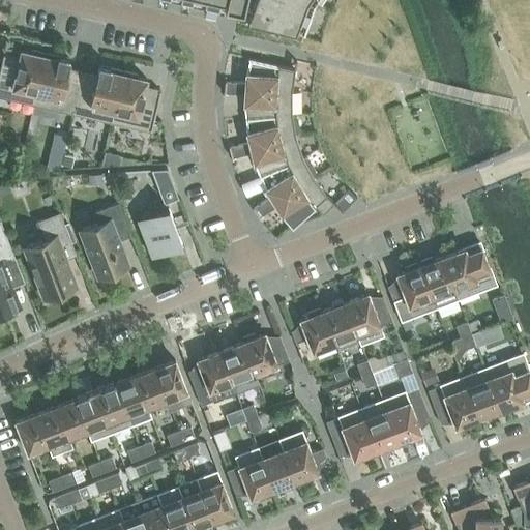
[(196,0),(226,7),(240,10),(242,10),(243,4),(244,0),(196,0)]
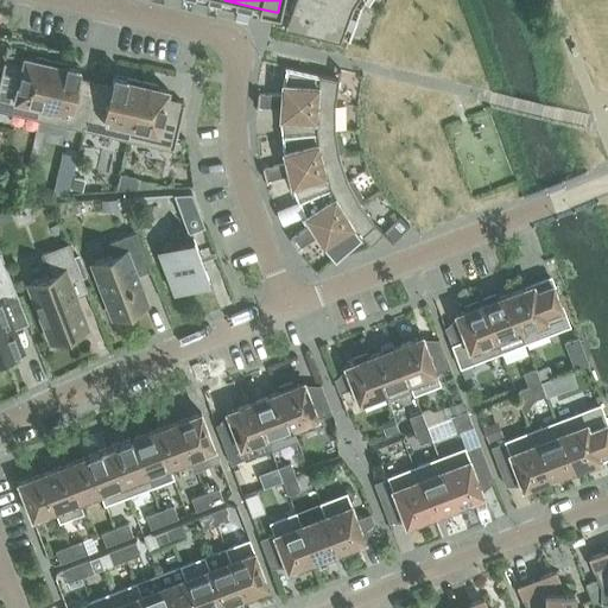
[(289,0),(286,6),(282,20),(348,36),(360,2),(360,0),(289,0)]
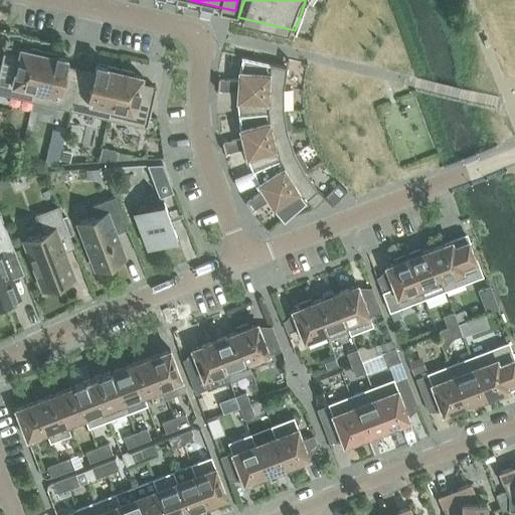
[(0,62),(0,93),(32,100),(42,51),(29,48),(29,50),(19,48),(18,56),(2,53),(0,62)]
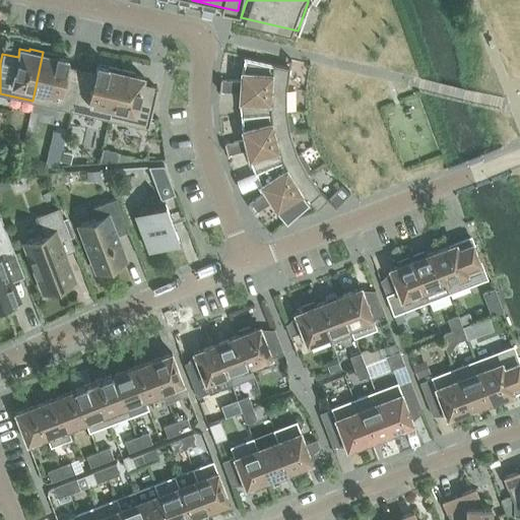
[(33,101),(71,110),(79,71),(65,68),(67,57),(43,52),(33,101)]
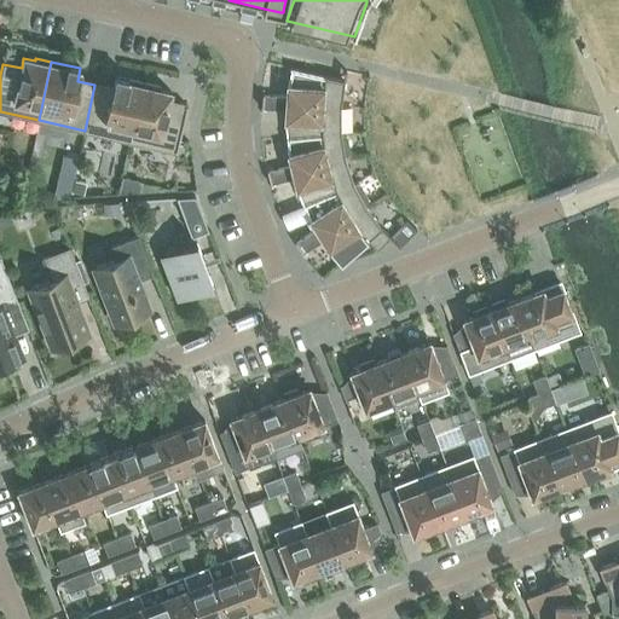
[(287,86),(285,96),(285,103),(341,108),(345,80),(347,71),(346,70),(343,80),(290,68),(287,86)]
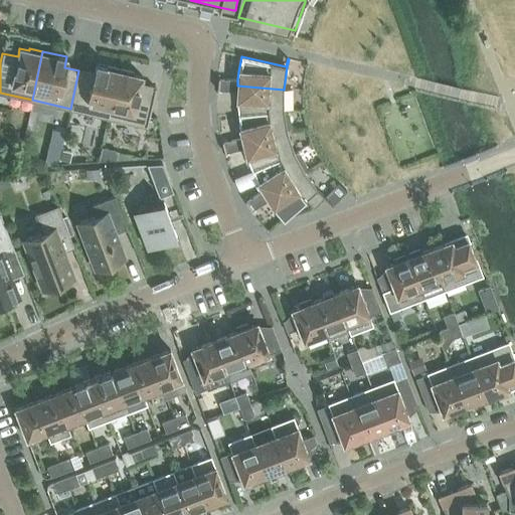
[(70,109),(109,118),(120,68),(96,63),(94,73),(78,70),(70,109)]
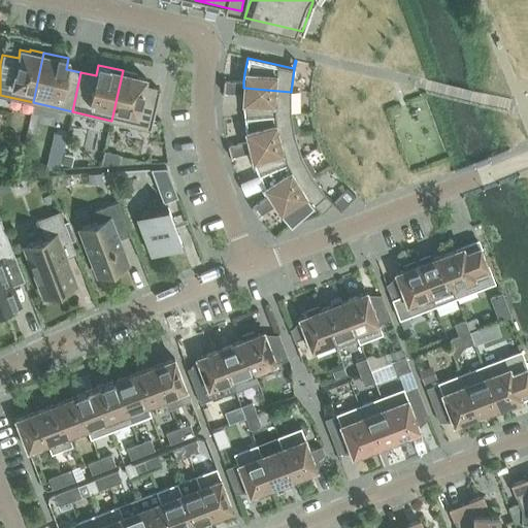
[(123,70),(111,121),(151,129),(159,90),(143,87),(145,78),(135,76),(136,73),(123,70)]
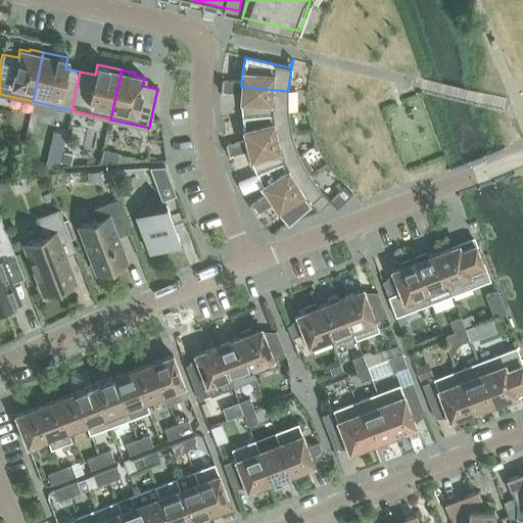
[(221,86),(220,95),(222,95),(222,92),(231,93),(232,81),(223,80),(223,77),(222,77),(221,86)]
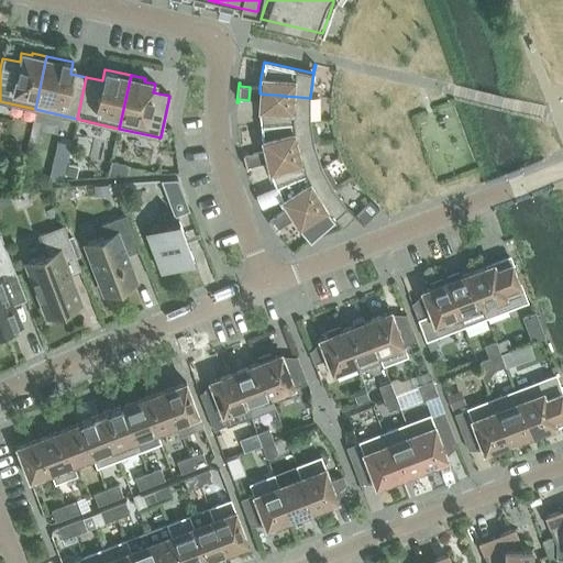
[(258,110),(260,125),(310,121),(310,98),(260,94),(260,87),(250,87),(249,100),(260,100),(258,110)]
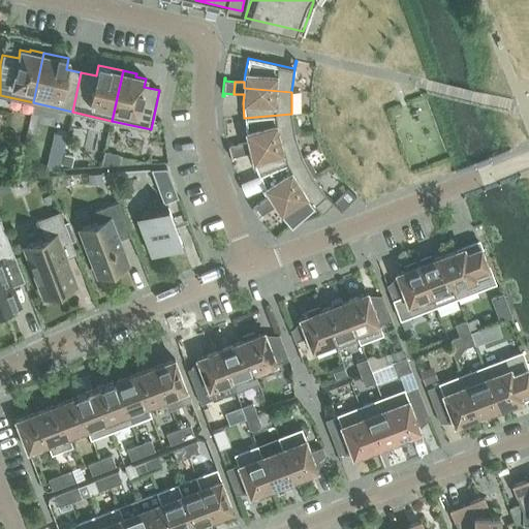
[(245,132),(248,141),(249,147),(296,135),(294,133),(299,130),(297,117),(291,115),(291,114),(244,118),(245,132)]
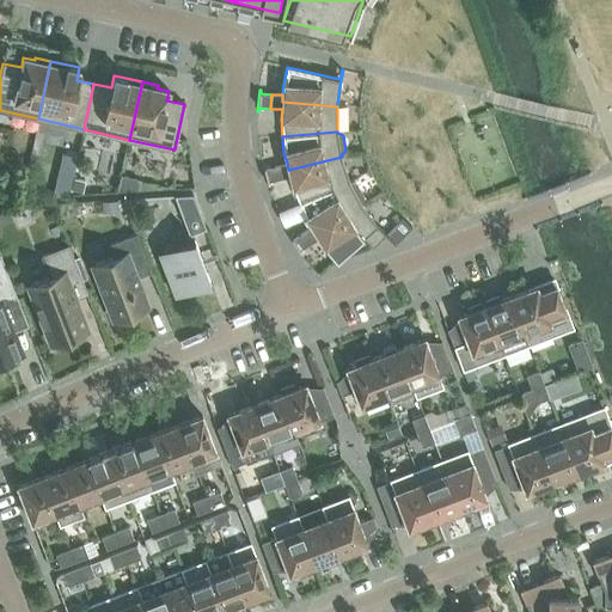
[(61,153),(51,196),(68,195),(77,157),(61,153)]
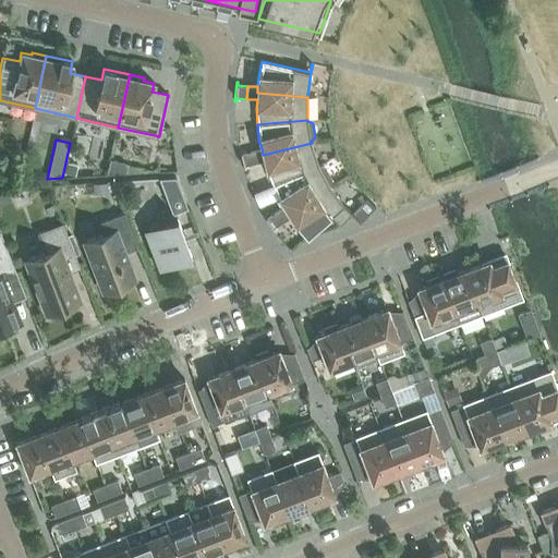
[(267,170),(273,184),(318,165),(312,143),(263,155),(262,148),(252,150),(254,164),(265,161),(267,170)]
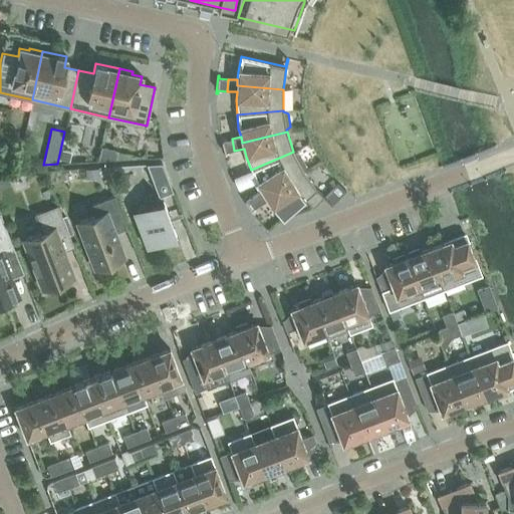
[(222,138),(220,139),(223,148),(225,157),(226,157),(225,153),(234,151),(232,139),(222,142),(222,138)]
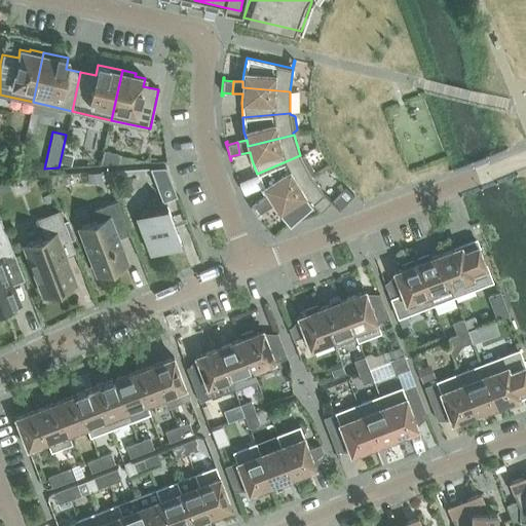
[(103,151),(100,165),(117,164),(119,155),(103,151)]
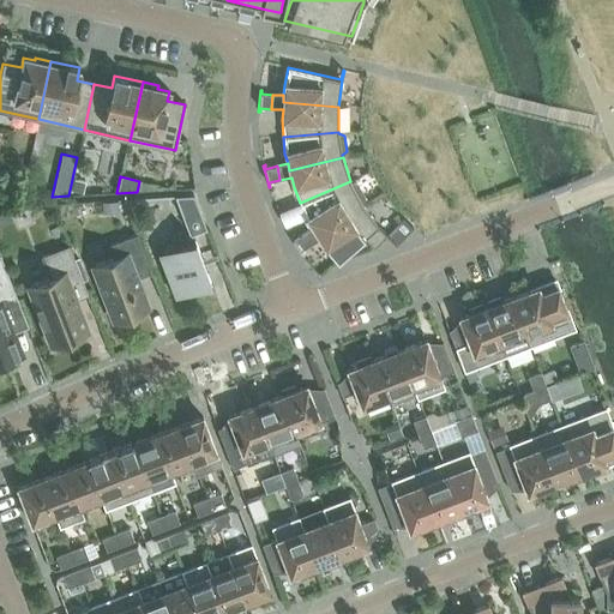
[(74,179),(72,190),(82,192),(84,181),(74,179)]
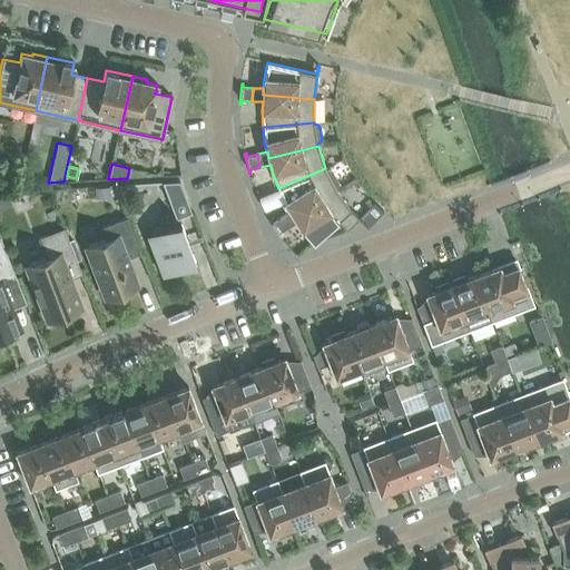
[(285,203),(290,210),(293,217),(336,189),(336,188),(338,184),(332,169),(326,169),(325,168),(278,188),(285,203)]
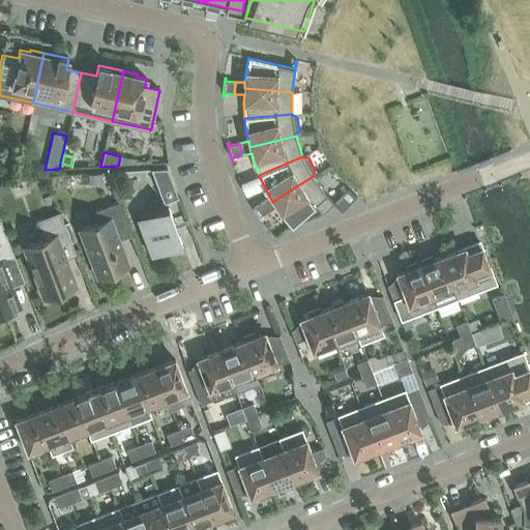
[(150,169),(164,204),(178,198),(167,168),(150,169)]
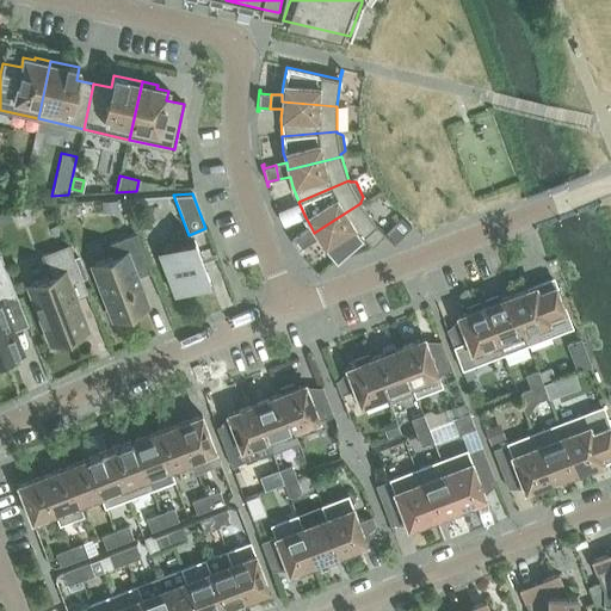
[(116,199),(102,199),(102,211),(117,210),(116,199)]
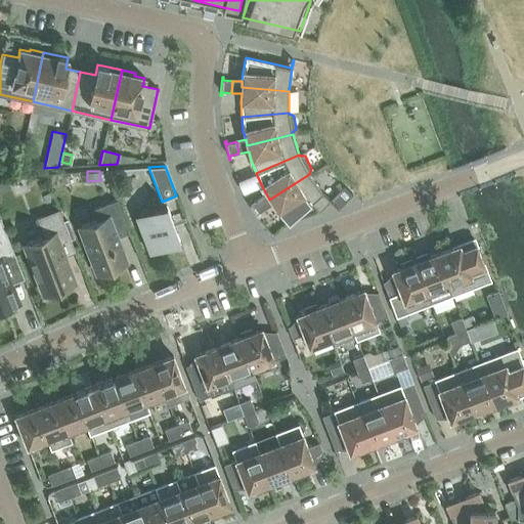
[(272,236),(288,223),(310,204),(318,211),(317,212),(318,213),(330,202),(337,210),(338,209),(321,192),(309,174),(269,200),(266,193),(258,199),(265,210),(273,205),(277,212),(287,222),(271,235),(272,236)]
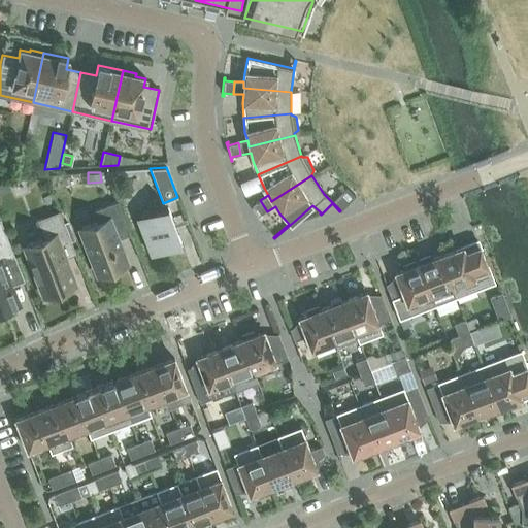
[(250,202),(249,203),(254,211),(259,220),(261,219),(259,217),(267,211),(260,200),(252,205),(250,202)]
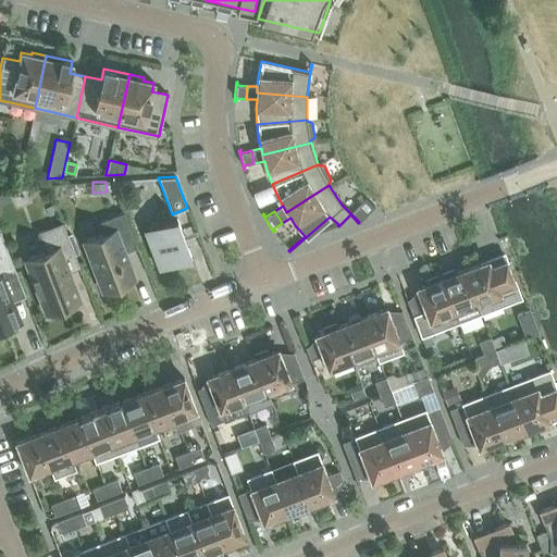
[(83,243),(102,292),(116,286),(119,291),(133,285),(131,280),(135,279),(124,252),(136,247),(123,213),(99,222),(103,234),(83,243)]
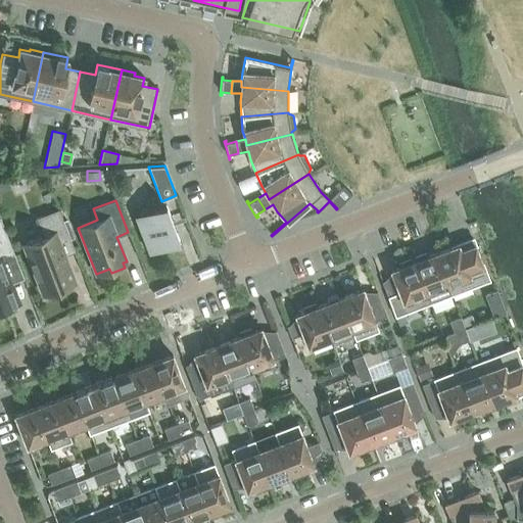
[(180,241),(165,203),(135,216),(149,252),(180,241)]
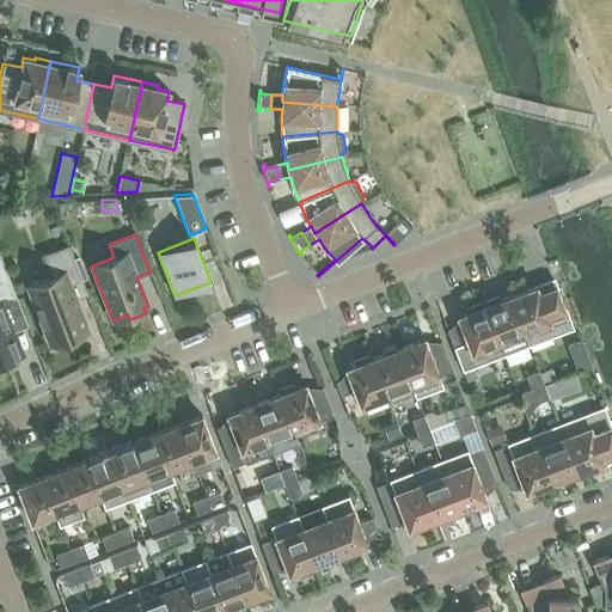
[(24,283),(48,347),(65,340),(66,343),(85,336),(84,332),(89,330),(77,297),(87,293),(68,244),(42,254),(49,274),(24,283)]
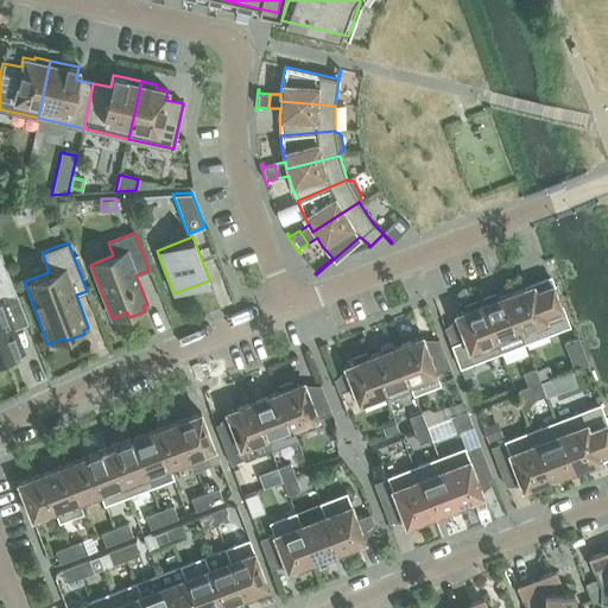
[(0,276),(0,360),(6,359),(7,363),(21,358),(19,354),(23,353),(13,329),(14,329),(11,321),(23,315),(16,297),(7,273),(0,276)]
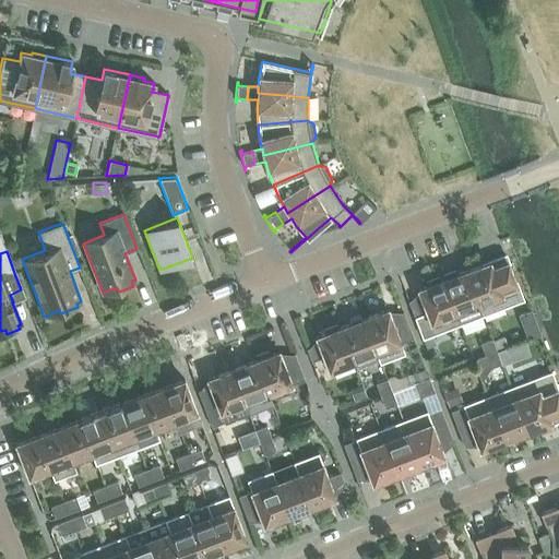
[(464,271),(477,305),(482,314),(522,299),(506,256),(464,271)]
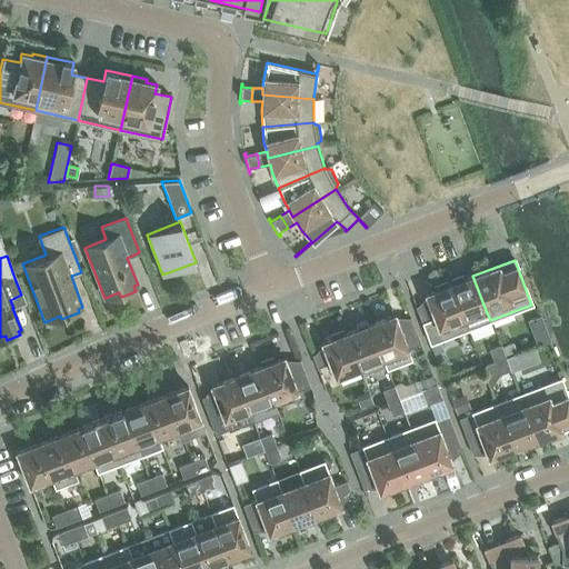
[(452,283),(450,285),(463,319),(486,310),(472,276),(465,279),(462,275),(451,279),(452,283)]
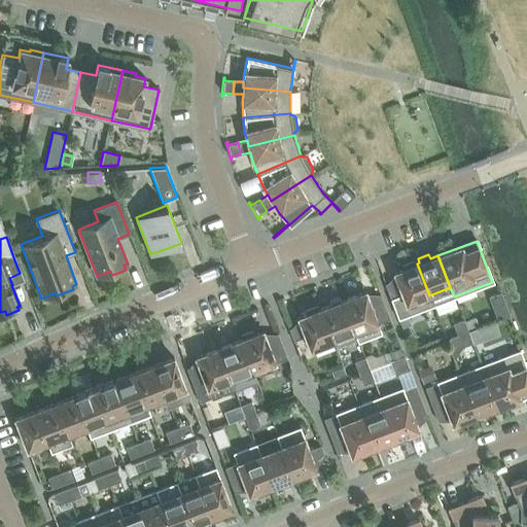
[(429,295),(417,264),(414,265),(413,260),(401,265),(403,269),(394,272),(396,280),(385,284),(397,318),(406,315),(433,305),(429,295)]
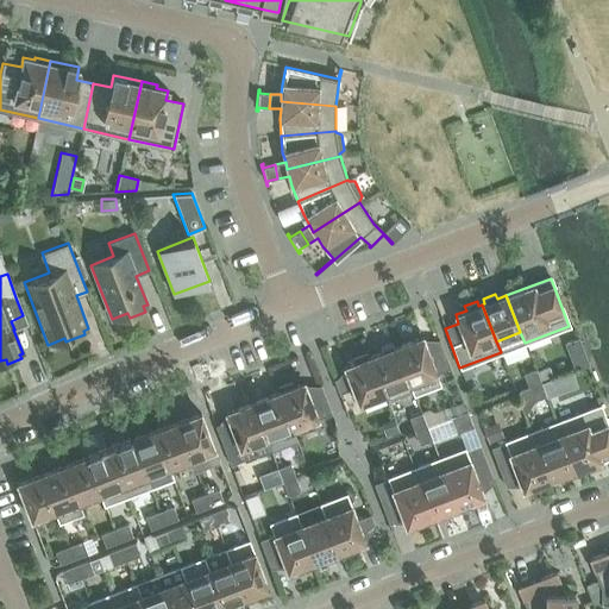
[(421,337),(395,347),(413,394),(440,383),(435,372),(450,368),(439,339),(425,345),(421,337)]
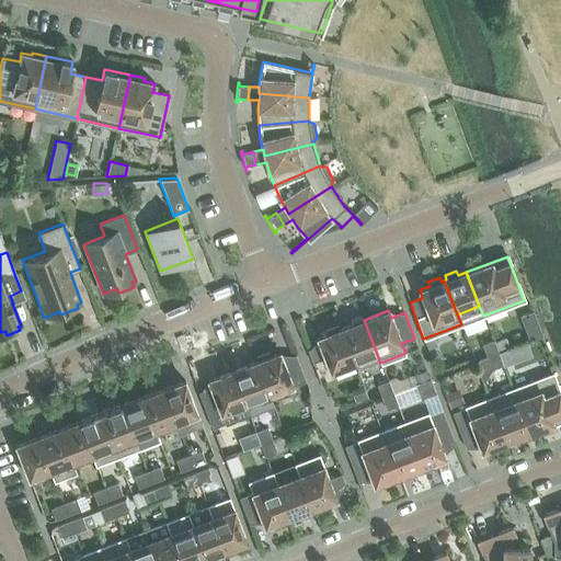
[(533,311),(521,317),(530,341),(542,336),(533,311)]
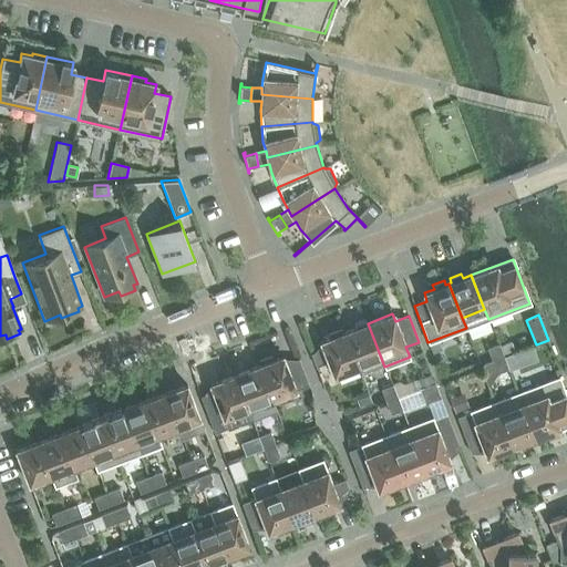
[(368,323),(346,331),(359,366),(359,367),(373,361),(377,370),(384,367),(368,323)]
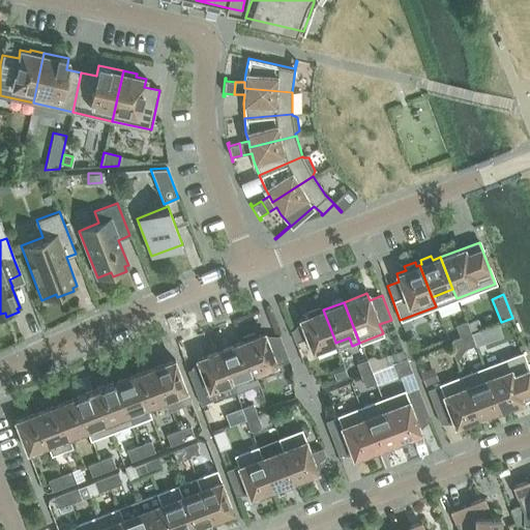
[(335,342),(323,310),(320,311),(318,307),(307,312),(308,315),(299,319),(302,326),(290,331),(295,343),(306,339),(312,351),(335,342)]
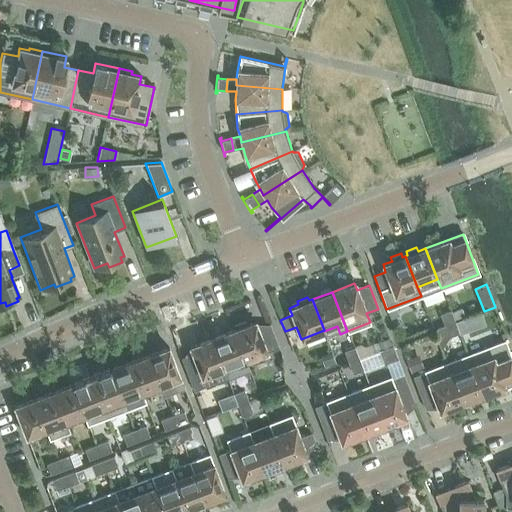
[(394,306),(386,309),(390,318),(398,315),(394,306)]
